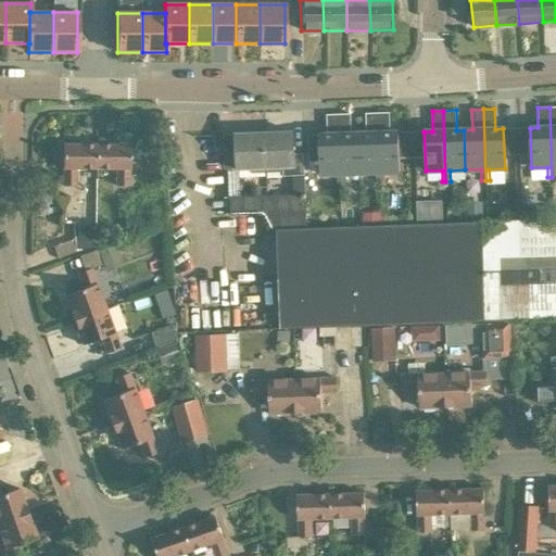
[(389,112),(378,113),(380,184),(384,184),(383,173),(400,172),(399,133),(390,133),(389,112)]
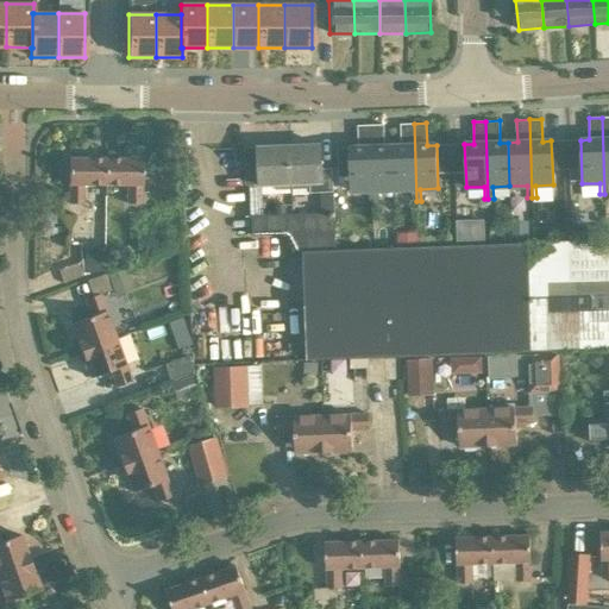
[(401,145),(393,145),(394,189),(412,189),(412,201),(416,201),(414,124),(401,124),(401,145)]
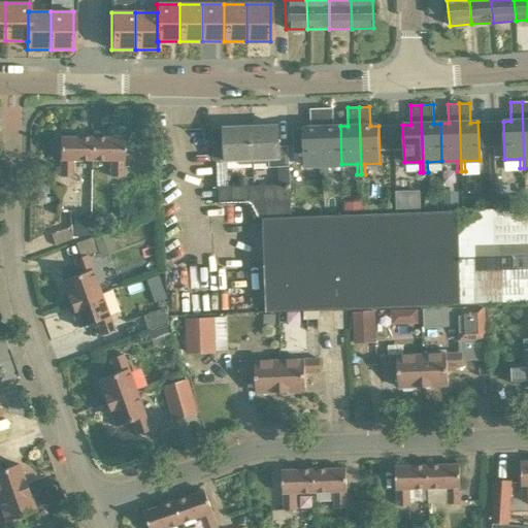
[(323,175),(321,108),(309,109),(309,128),(303,128),(303,129),(292,129),(293,154),(303,154),(304,166),(320,165),(320,175),(323,175)]
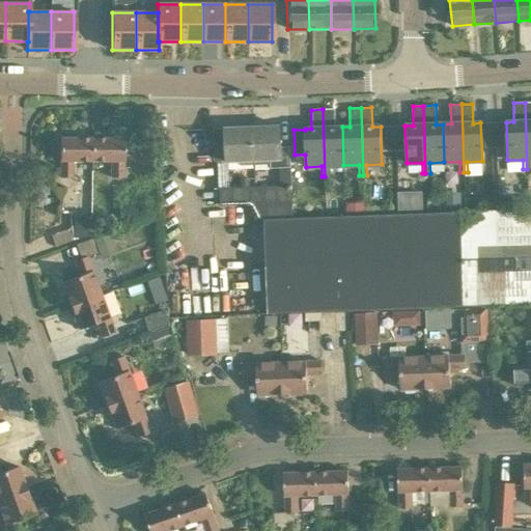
[(333,109),(323,109),(325,176),(330,176),(329,166),(343,165),(342,127),(334,128),(333,109)]
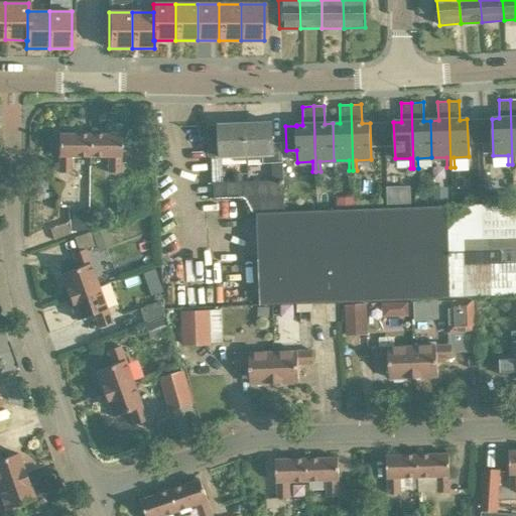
[(246,158),(246,160),(261,159),(260,154),(262,154),(263,163),(282,162),(281,143),(272,143),(271,124),(245,125),(246,158)]
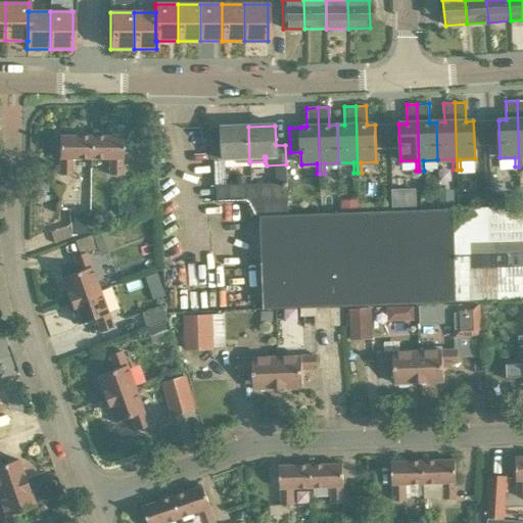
[(218,161),(249,160),(248,127),(208,129),(209,160),(218,160),(218,161)]
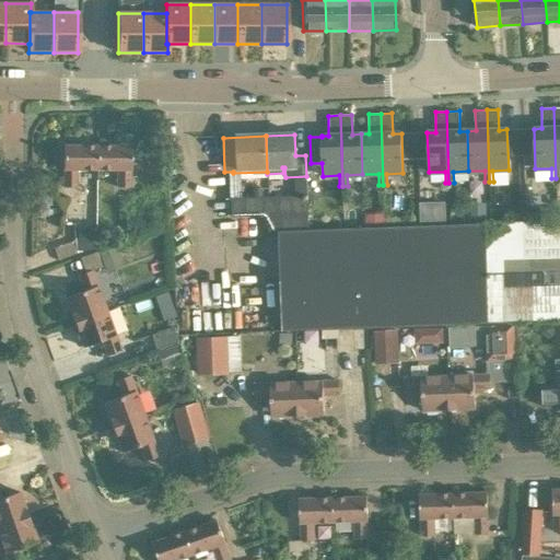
[(97,171),(97,147),(62,146),(62,170),(63,171),(63,188),(76,187),(76,171),(97,171)]
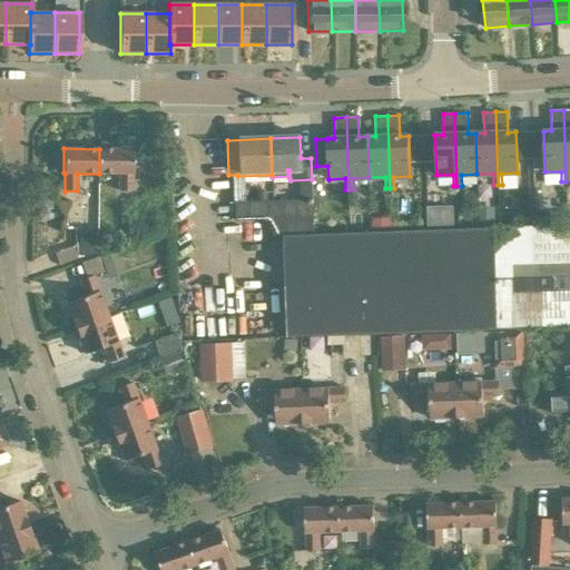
[(134,149),(99,149),(99,174),(119,174),(119,192),(131,192),(133,174),(134,174),(134,149)]
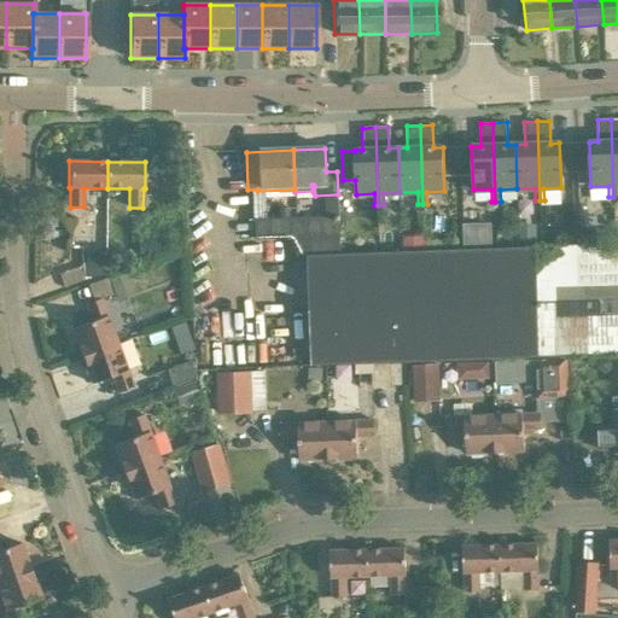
[(465,245),(491,244),(490,225),(479,225),(478,211),(464,211),(465,245)]
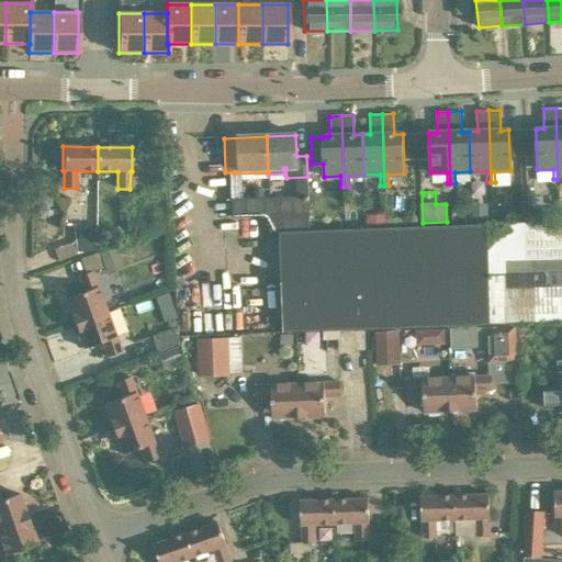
[(271,233),(280,233),(283,333),(324,330),(339,330),(353,330),(364,329),(561,322),(561,222),(310,232),(308,197),(233,201),(233,217),(265,216),(271,233)]
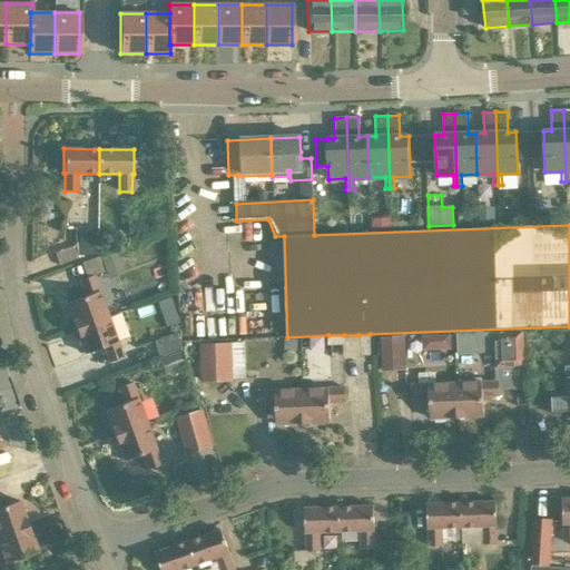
[(484,215),(485,223),(494,223),(494,210),(485,203),(478,203),(479,215),(484,215)]
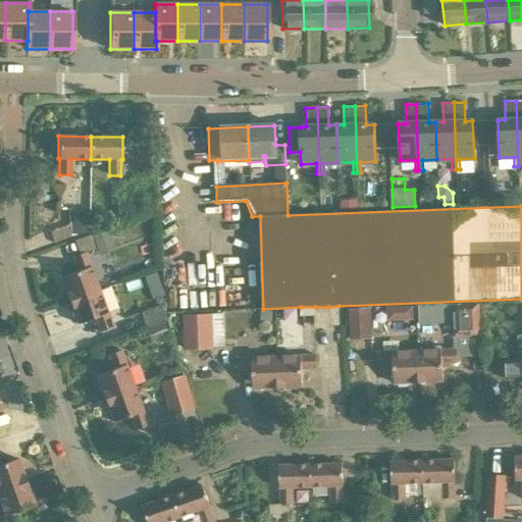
[(341,199),(341,208),(358,207),(358,198),(341,199)]
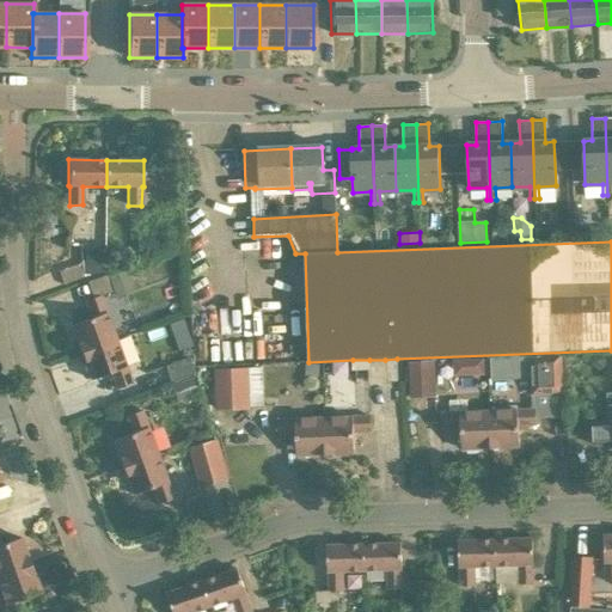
[(132,249),(111,249),(111,259),(132,259),(132,249)]
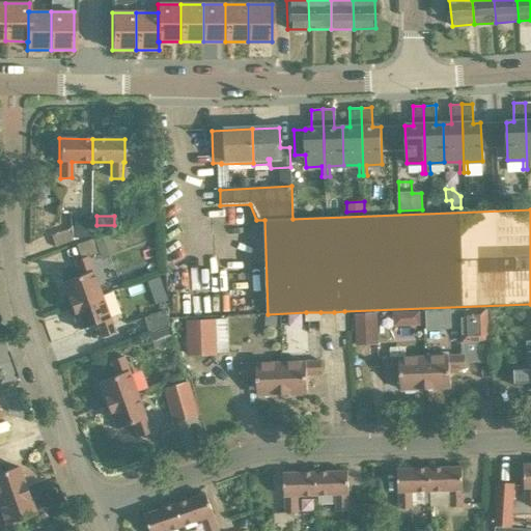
[(72,239),(90,236),(88,218),(74,219),(74,226),(71,227),(72,239)]
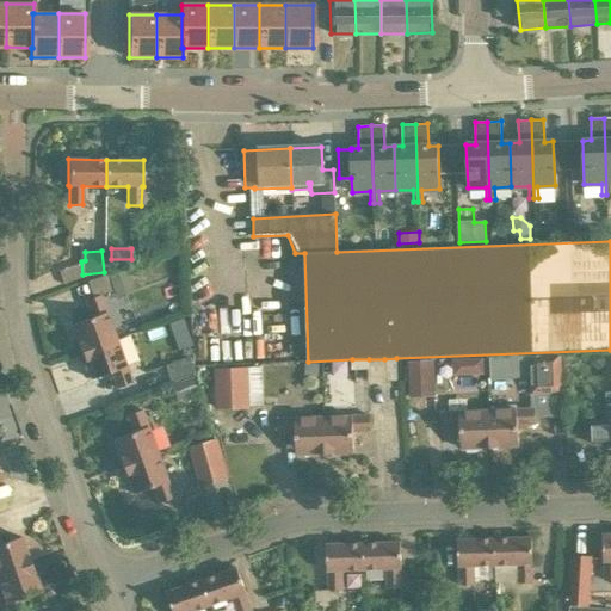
[(105,273),(88,281),(94,294),(111,288),(105,273)]
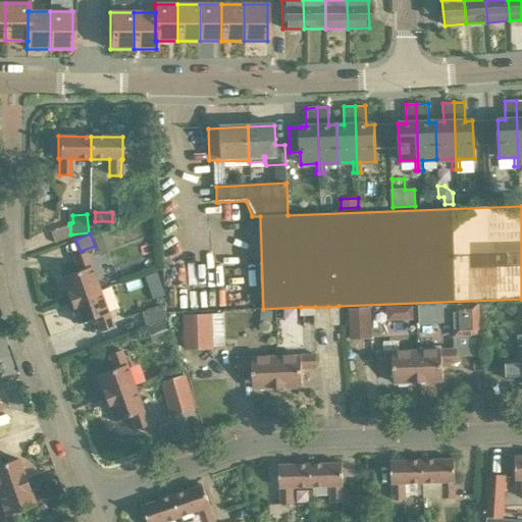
[(60,278),(68,301),(98,291),(85,253),(72,257),(77,272),(60,278)]
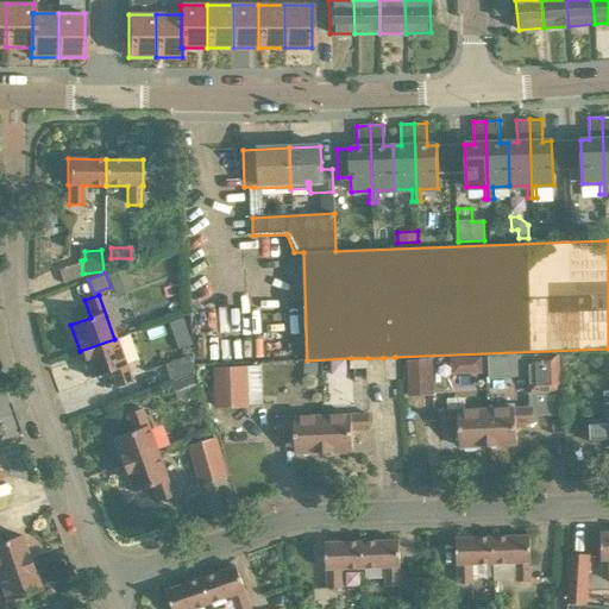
[(114,339),(80,351),(89,378),(110,371),(115,387),(130,382),(114,339)]
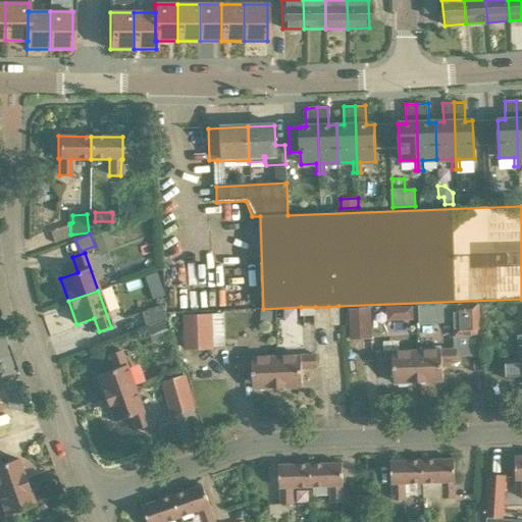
[(414,304),(385,305),(385,323),(414,322),(414,304)]
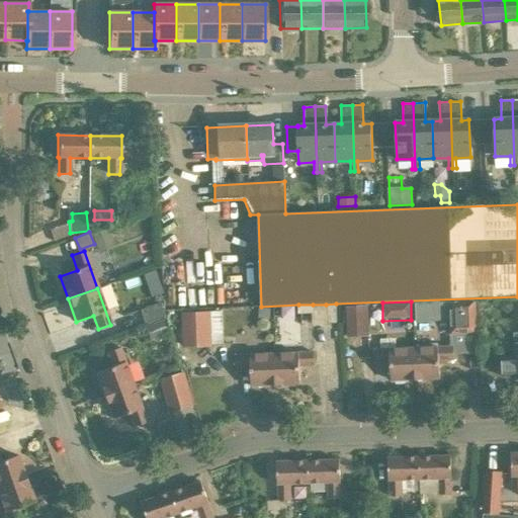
[(476,336),(473,301),(415,304),(415,322),(448,321),(448,337),(476,336)]
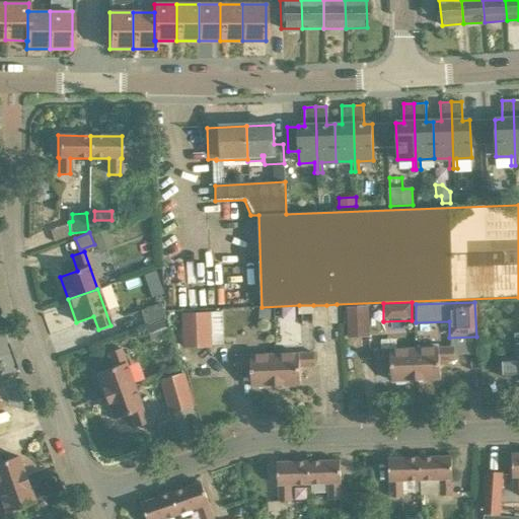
[(165,318),(162,303),(141,310),(146,325),(165,318)]
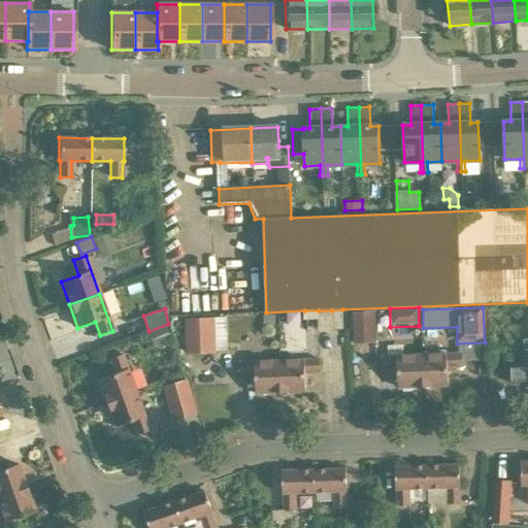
[(342,309),(332,310),(333,329),(343,329),(342,309)]
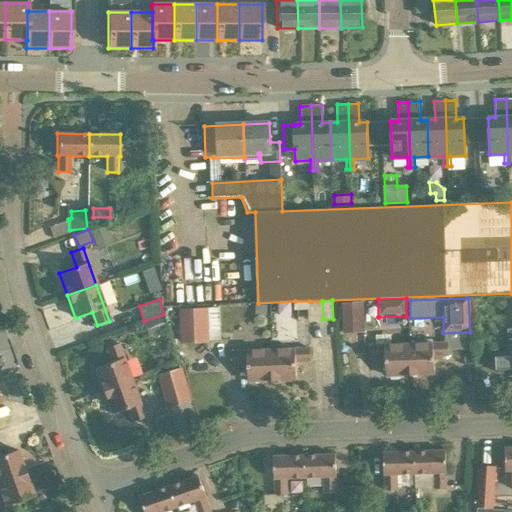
[(309,301),(295,301),(295,309),(309,309),(309,301)]
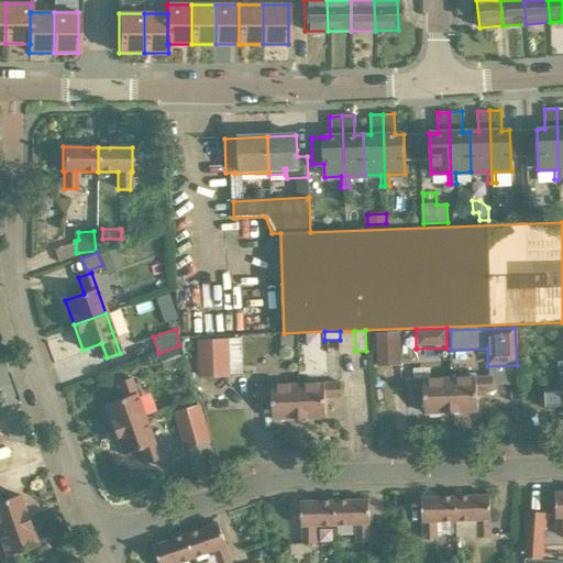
[(398,333),(374,334),(375,366),(399,365),(398,333)]
